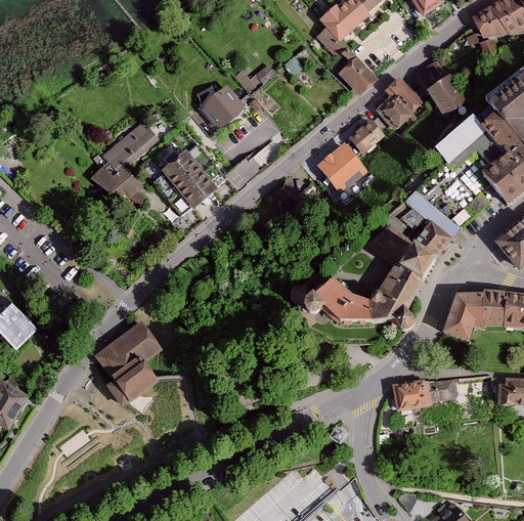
[(339,0),(317,19),(324,28),(317,35),(334,51),(337,48),(347,60),(350,57),(358,50),(346,35),(385,0),(348,0),(343,4),(339,0)]
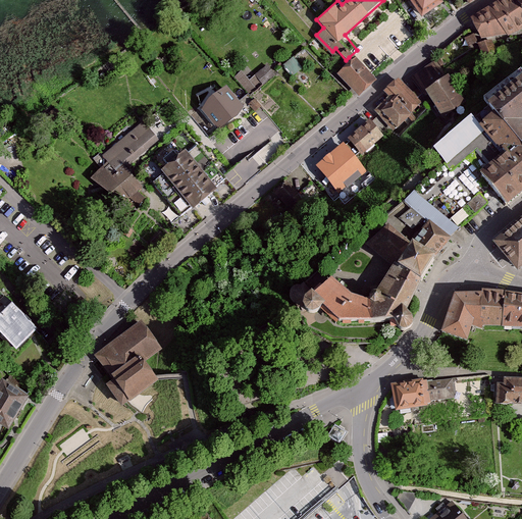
[(411,0),(423,16),(444,2),(441,0),(411,0)]
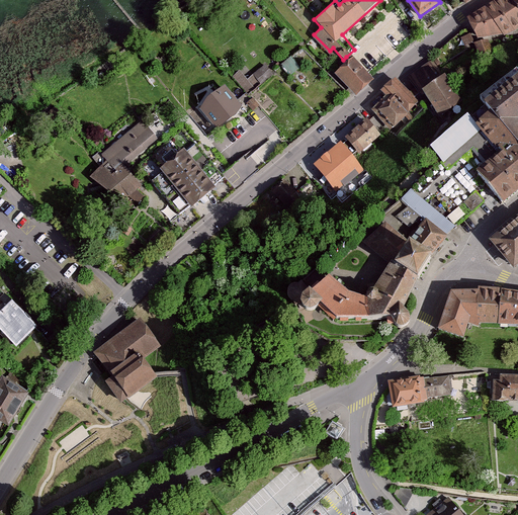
[(517,8),(512,0),(496,0),(494,1),(514,28),(517,26),(517,8)]
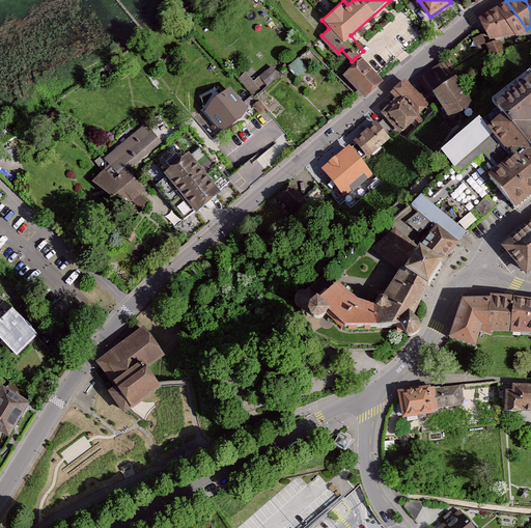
[(506,1),(497,7),(515,34),(527,29),(506,1)]
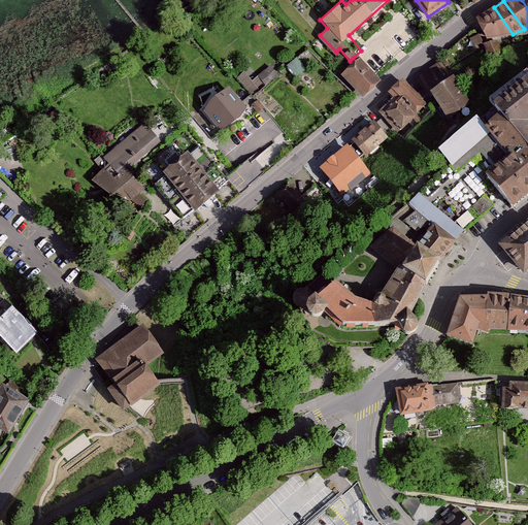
[(494,7),(475,19),(487,38),(513,34),(494,7)]
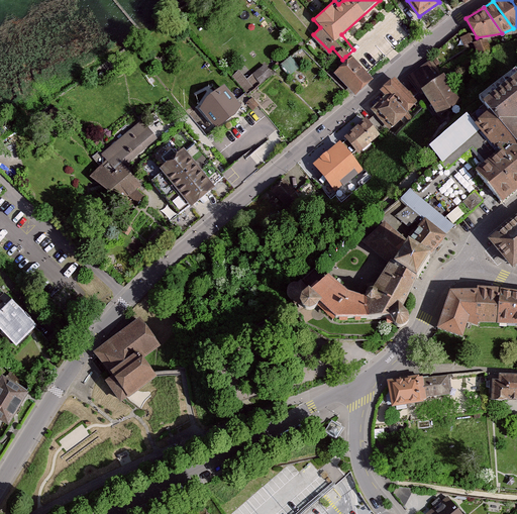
[(282,60),(291,71),(300,63),(291,53),(282,60)]
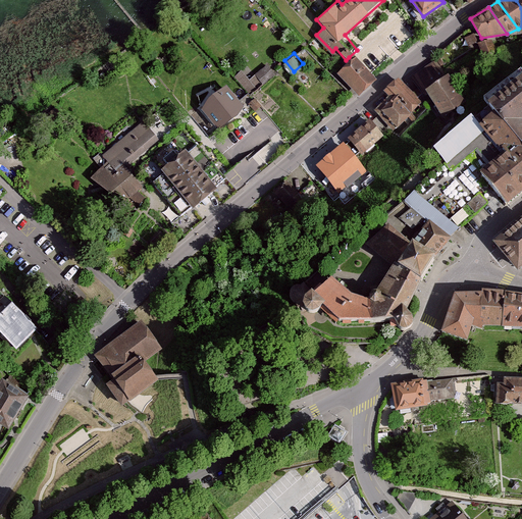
[(433,56),(411,74),(446,115),(468,97),(433,56)]
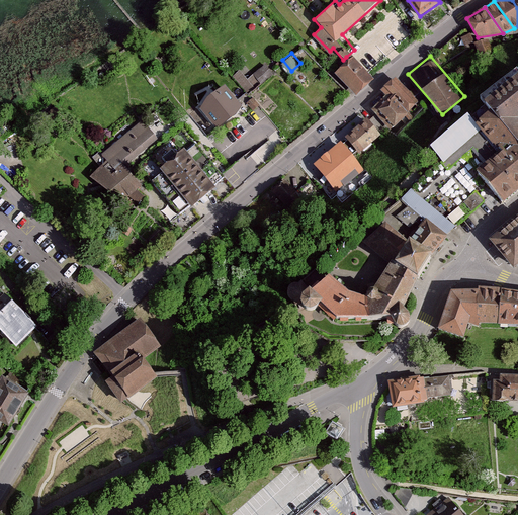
[(328,73),(346,93),(364,77),(346,57),(343,60),(328,73)]
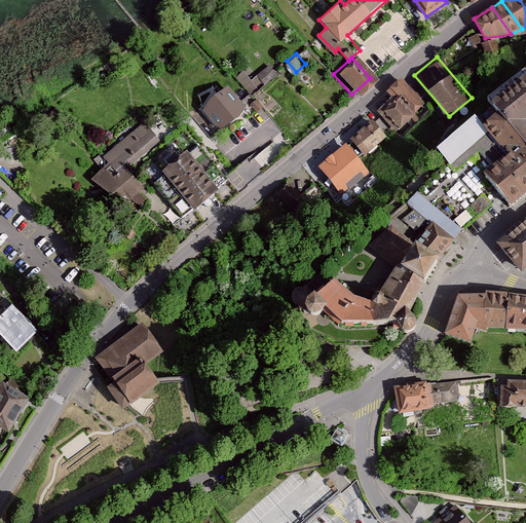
[(250,77),(242,69),(235,75),(248,91),(274,71),(268,63),(250,77)]
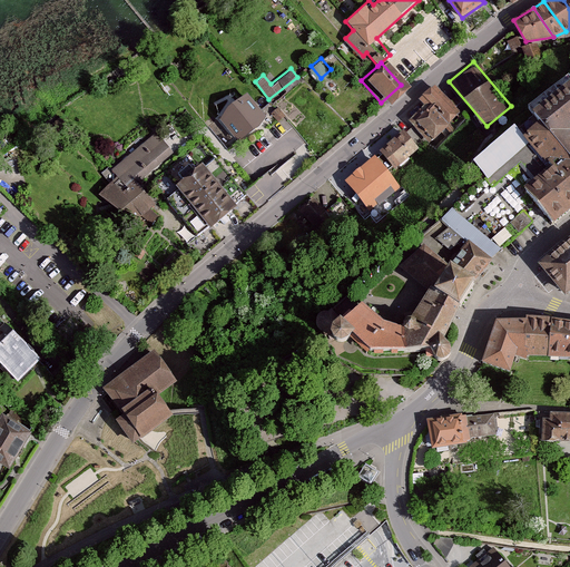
[(540,125),(569,158),(569,82),(532,116),(540,125)]
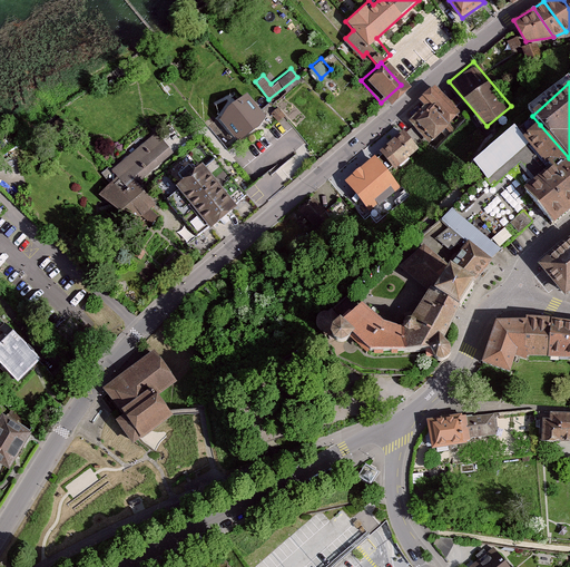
[(433,89),(421,100),(425,106),(409,120),(429,143),(445,128),(443,125),(455,115),(433,89)]
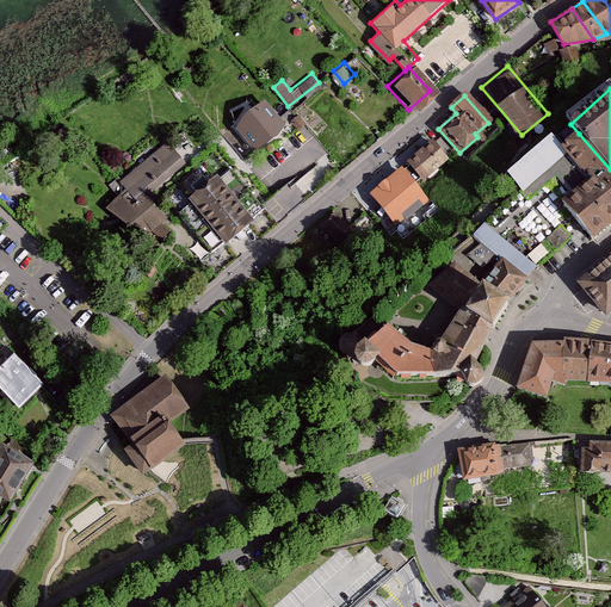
[(238,127),(255,150),(277,134),(282,122),(265,99),(244,115),(238,127)]
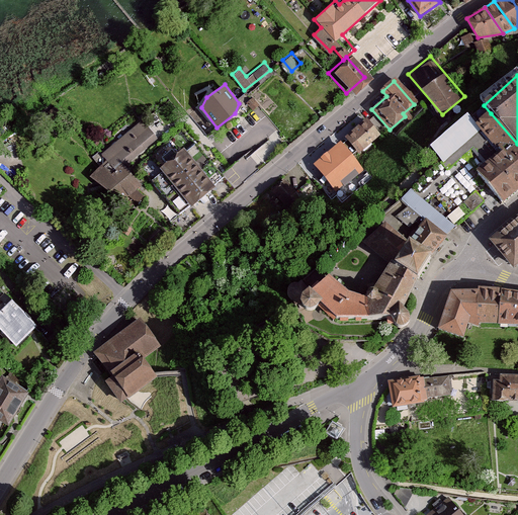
[(498,151),(476,170),(490,186),(504,202),(517,189),(517,144),(491,113),(477,125),(498,151)]
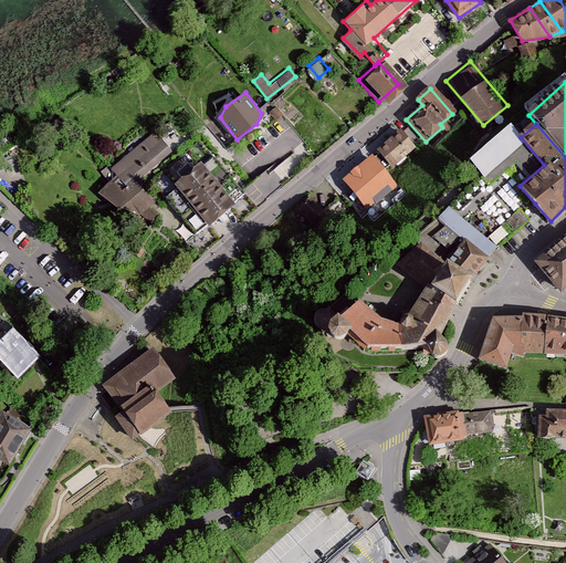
[(401,131),(378,150),(392,166),(415,145),(401,131)]
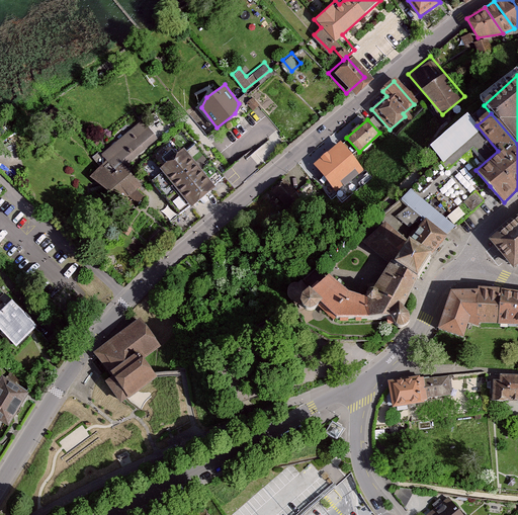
[(125,200),(142,184),(126,165),(157,139),(141,120),(101,153),(106,158),(90,176),(125,200)]
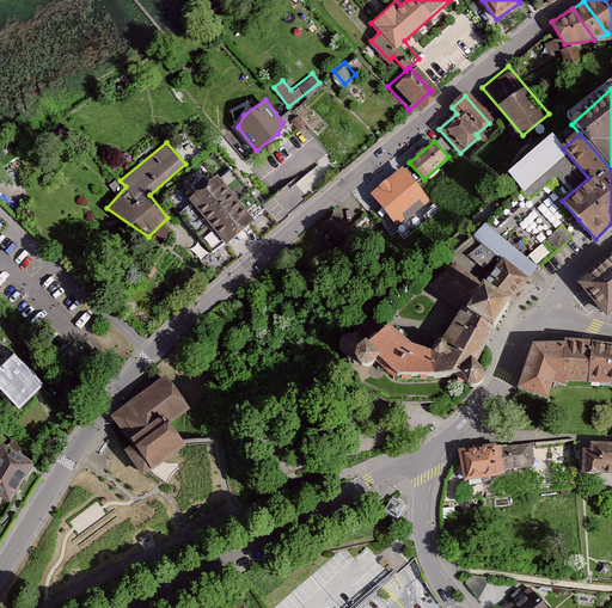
[(427,197),(402,166),(373,190),(397,220),(427,197)]
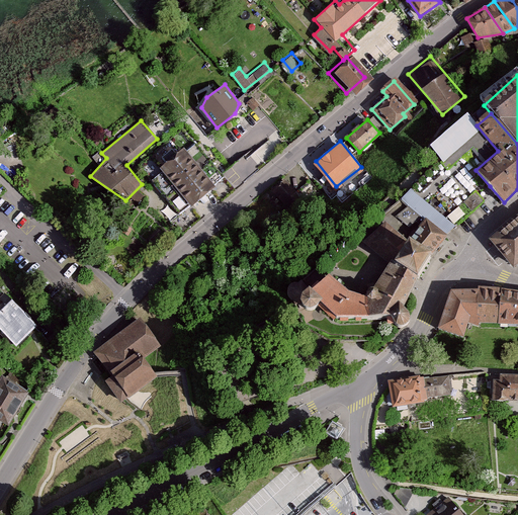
[(169,165),(151,180),(177,212),(188,204),(192,209),(219,188),(207,174),(217,167),(196,143),(179,157),(173,150),(163,158),(169,165)]
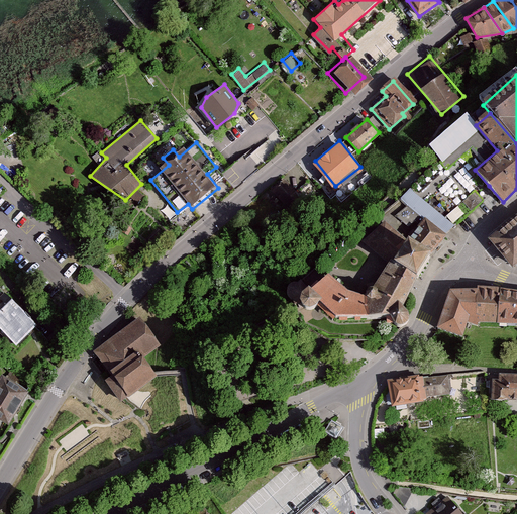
[(284,177),(272,188),(291,208),(304,197),(284,177)]
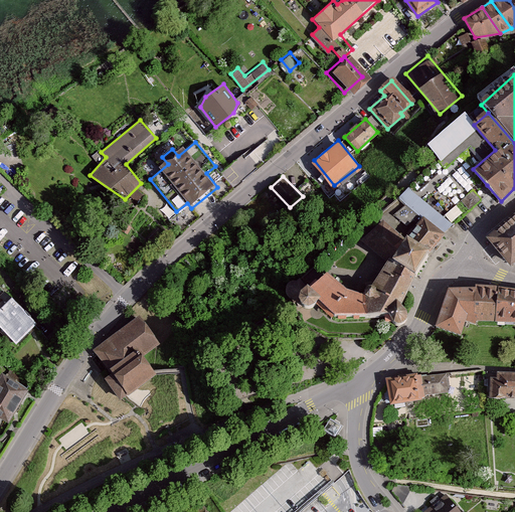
[(423,217),(444,231),(452,222),(409,188),(398,197),(405,203),(394,213),(406,224),(419,214),(423,217)]
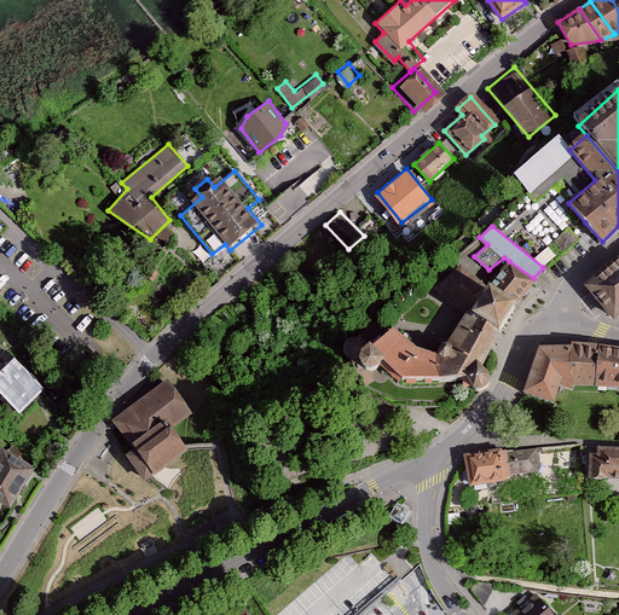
[(618,257),(585,286),(614,321),(618,317),(618,257)]
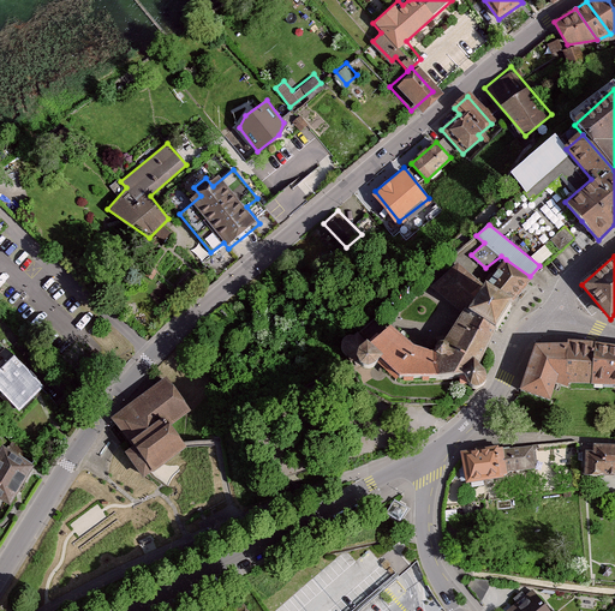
[(491,289),(513,305),(532,279),(530,276),(506,259),(487,286),(491,289)]
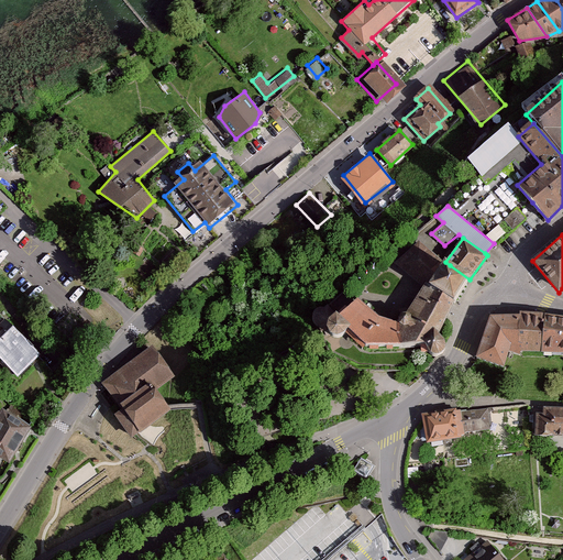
[(445,262),(418,242),(396,263),(420,283),(424,286),(417,297),(407,313),(403,315),(400,318),(397,322),(379,317),(374,313),(356,298),(348,307),(345,306),(337,314),(328,304),(323,307),(320,307),(318,308),(316,310),(313,313),(312,315),(312,318),(313,320),(316,324),(318,325),(321,326),(324,326),(324,330),(329,337),(338,340),(343,337),(346,335),(362,349),(427,348),(428,351),(429,353),(431,355),(434,357),(438,357),(441,355),(443,354),(445,351),(445,348),(445,344),(444,342),(442,340),(439,338),(450,319),(457,306),(474,282),(470,280),(450,265),(445,262)]
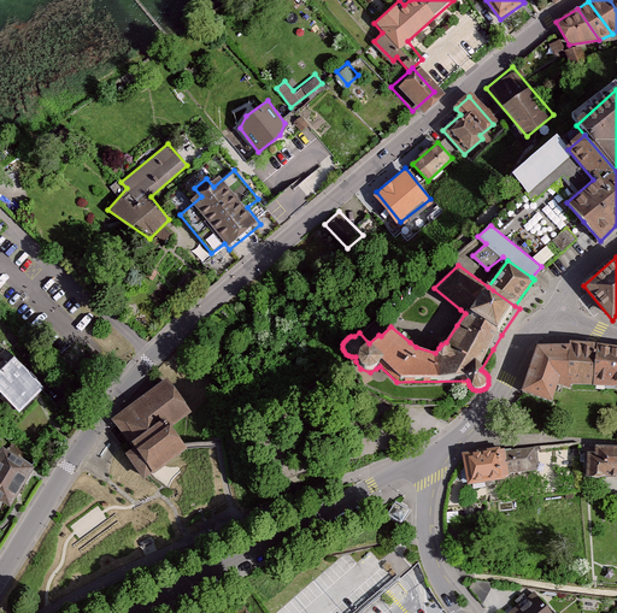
[(536,347),(523,393),(552,402),(558,384),(570,385),(571,346),(536,347)]
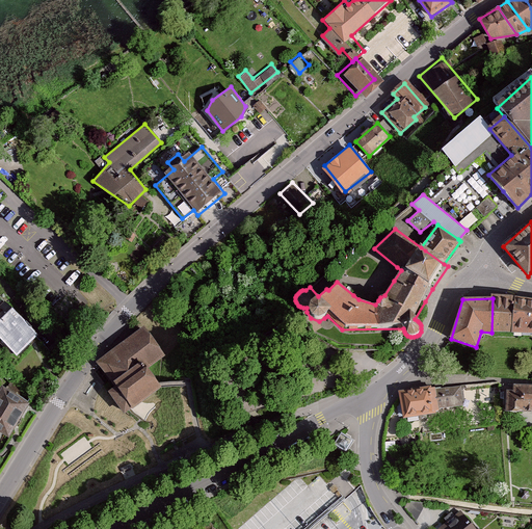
[(514,298),(493,298),(491,333),(511,334),(514,298)]
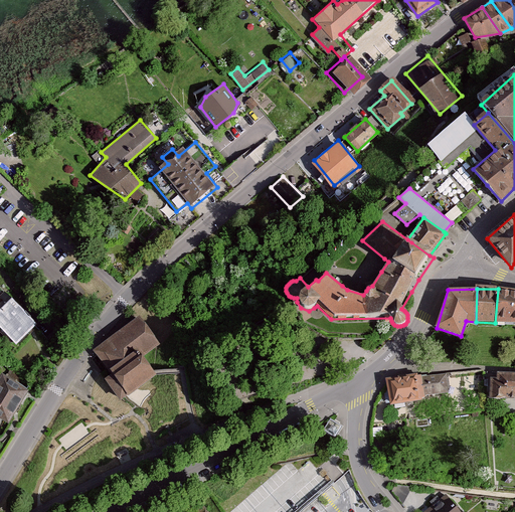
[(514,291),(498,289),(495,323),(514,323),(514,291)]
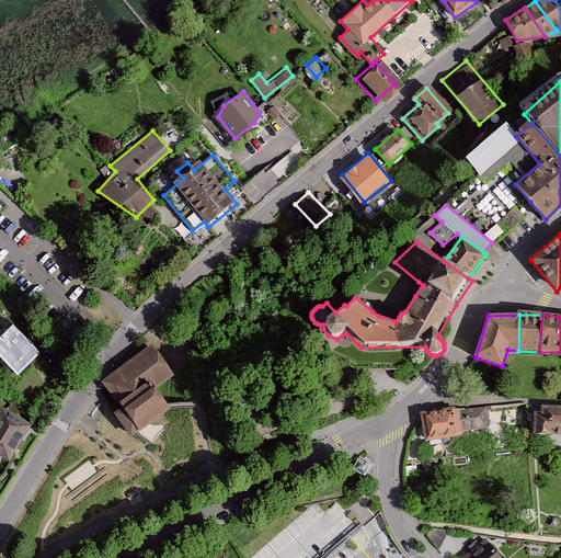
[(46,352),(18,323),(0,341),(0,354),(22,376),(46,352)]
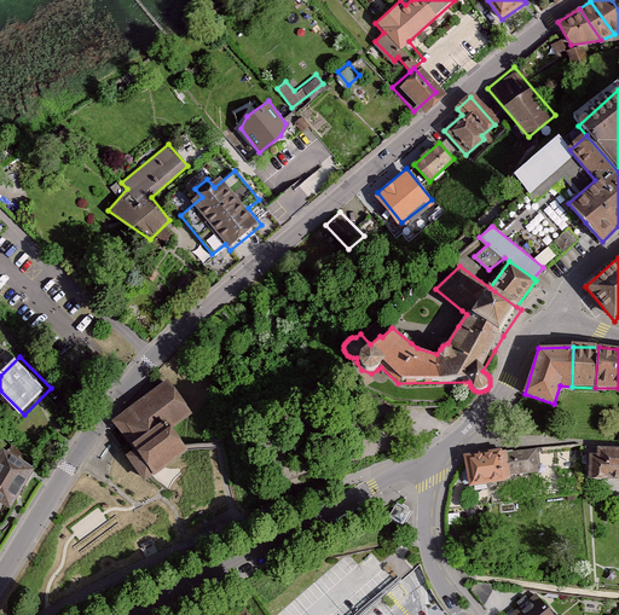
[(192,412),(169,381),(116,419),(155,473),(189,448),(172,427),(192,412)]
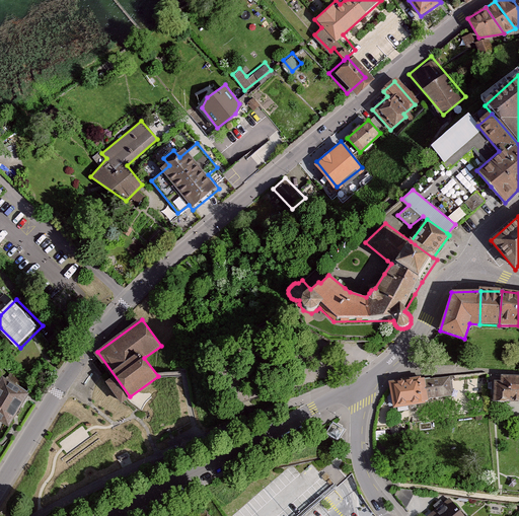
[(431,397),(455,393),(452,375),(427,378),(427,374),(392,379),(396,408),(432,402),(431,397)]
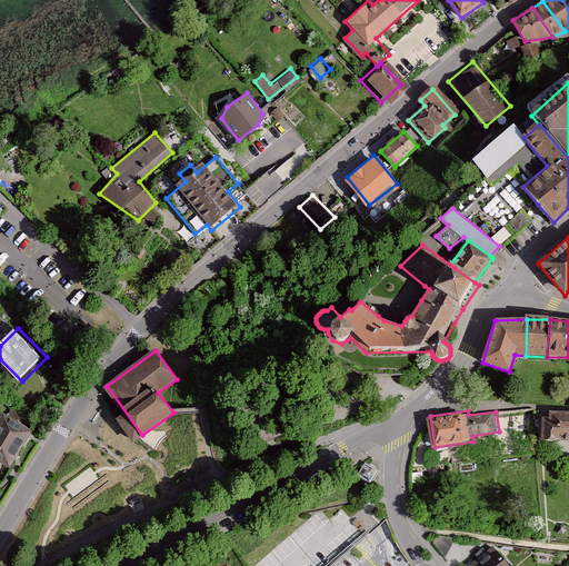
[(568,411),(553,413),(553,419),(548,419),(548,443),(568,442),(568,411)]
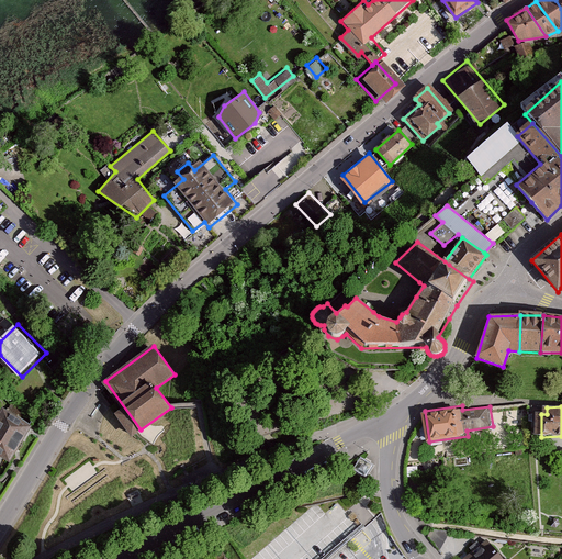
[(31,424),(2,409),(0,412),(0,456),(10,461),(31,424)]
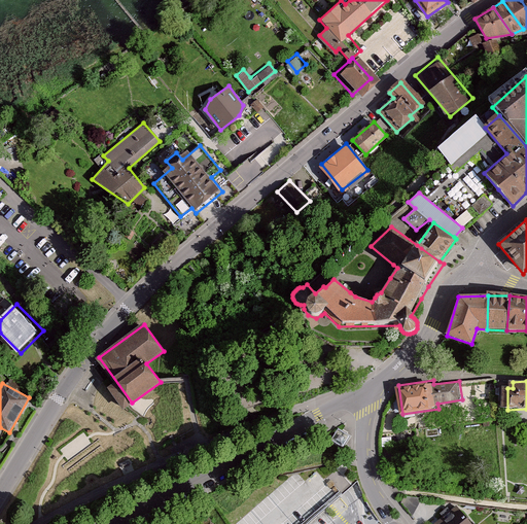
[(435,523),(472,523),(457,505),(435,523)]
